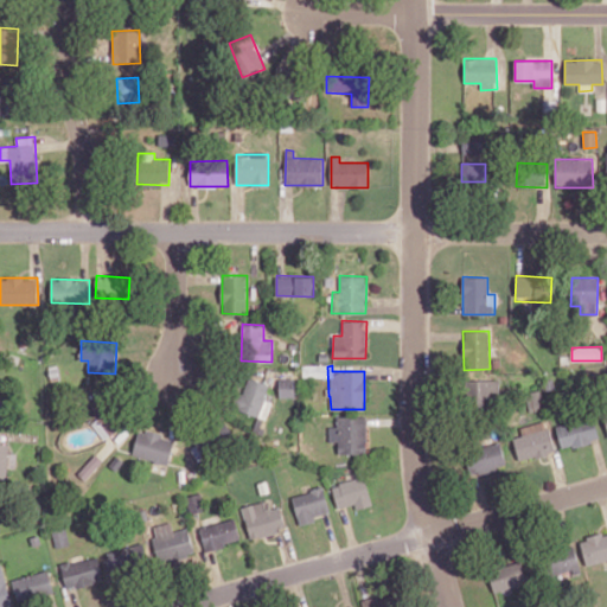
[(260,416),(269,384),(246,377),(236,409),(260,416)]
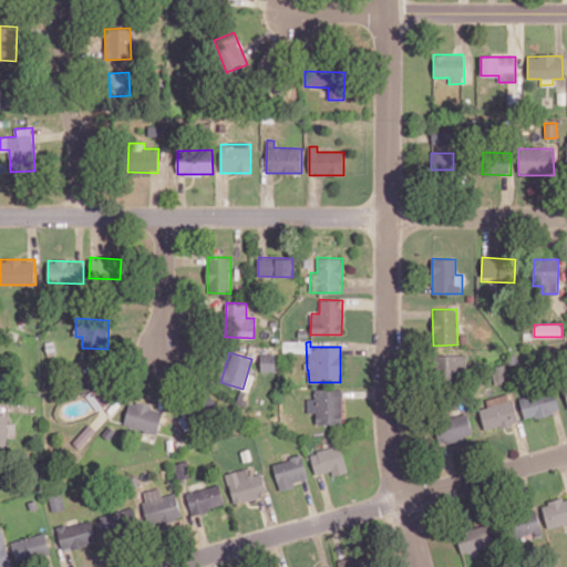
[(275,370),(275,353),(260,354),(260,371),(275,370)]
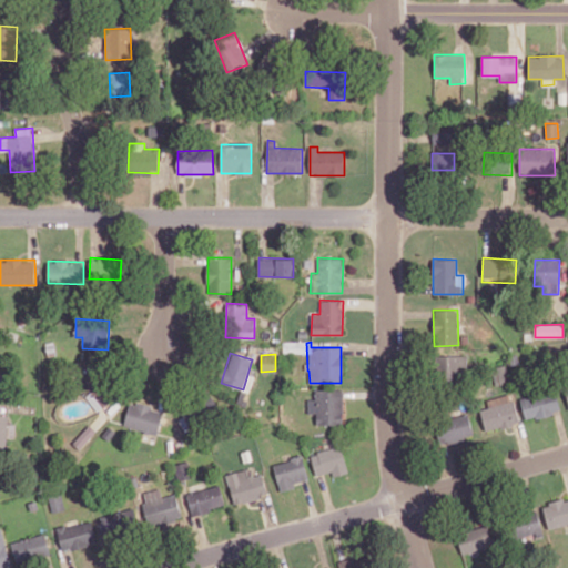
[(459,372),(466,372),(466,356),(435,355),(434,381),(458,381),(459,372)]
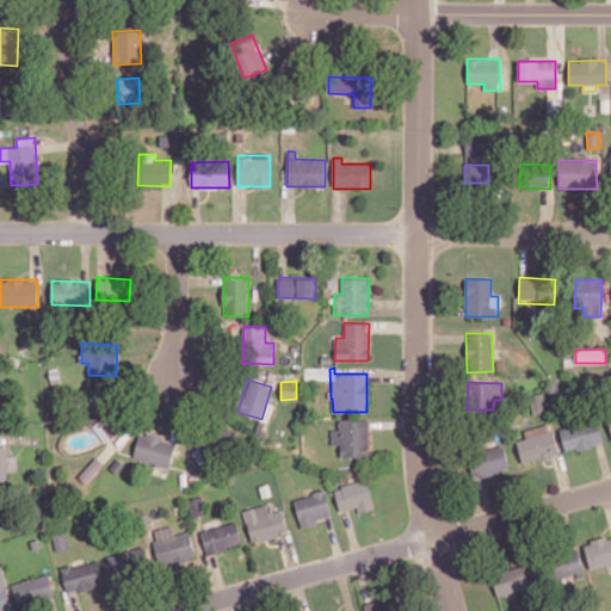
[(340,456),(369,456),(369,418),(339,419),(339,429),(331,430),(331,445),(340,444),(340,456)]
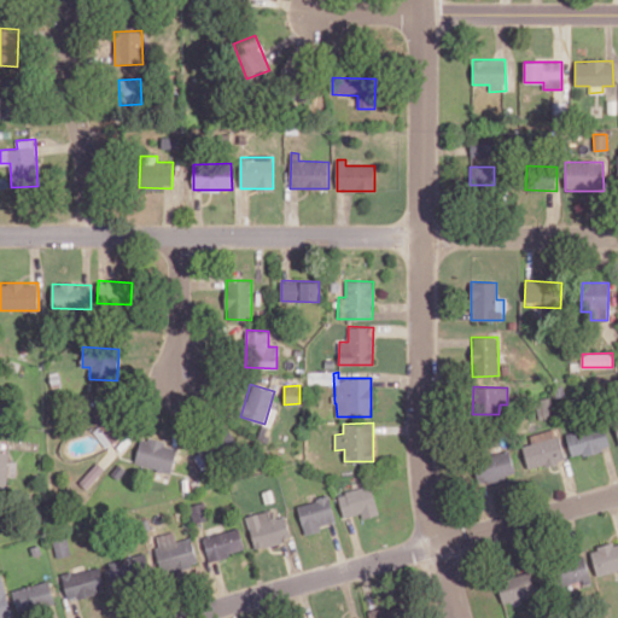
[(566,433),(571,458),(610,448),(604,424),(566,433)]
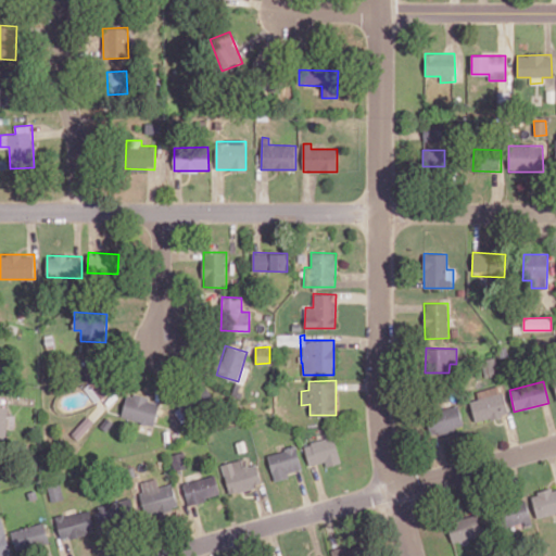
[(478,399),(470,401),(475,421),(507,415),(501,386),(477,391),(478,399)]
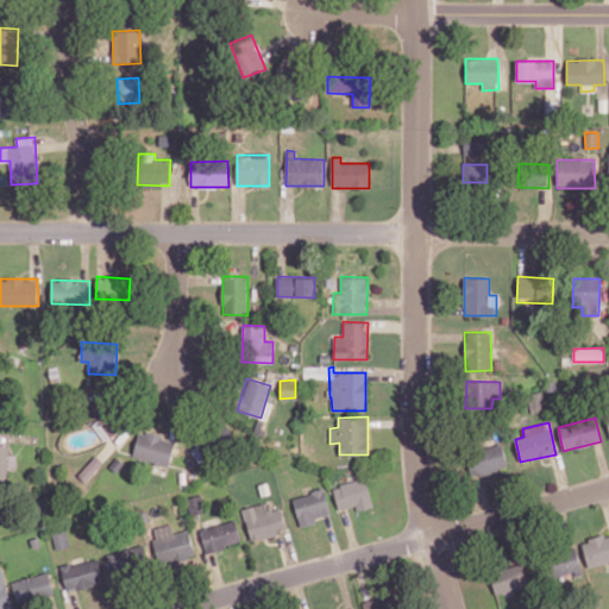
[(170,464),(174,443),(159,440),(161,433),(138,429),(133,458),(170,464)]
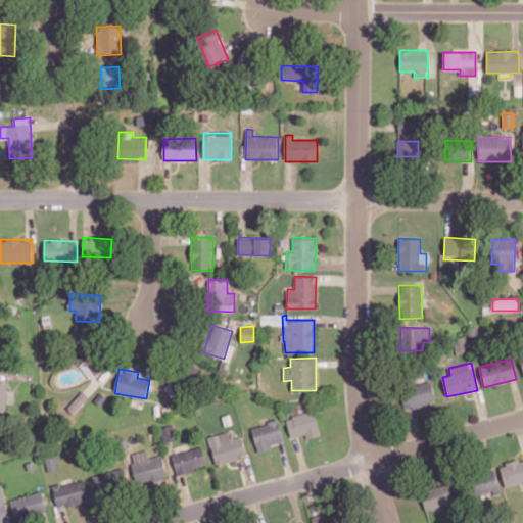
[(406,409),(436,400),(430,381),(399,389),(406,409)]
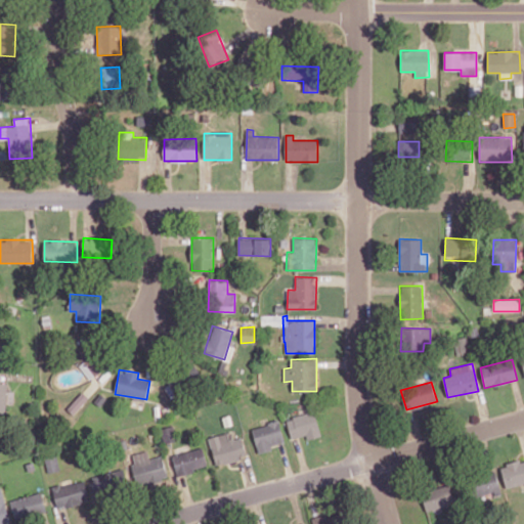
[(291,438),(306,435),(307,439),(320,437),(316,411),(287,418),(291,438)]
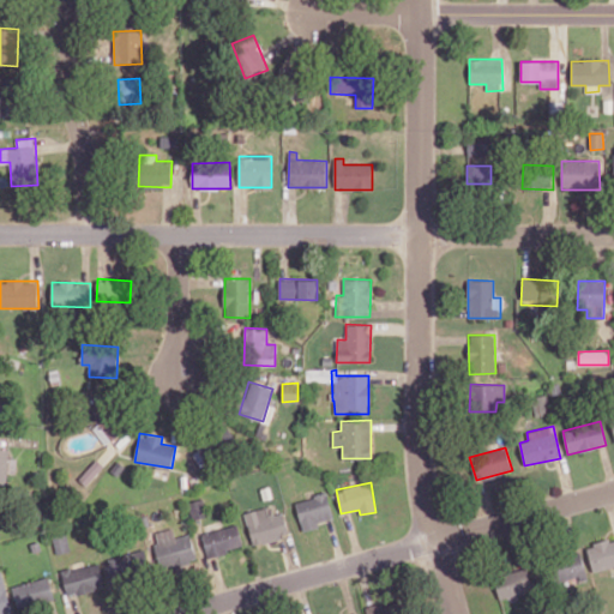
[(332,518),(327,494),(296,500),(302,531),(318,528),(317,521),(332,518)]
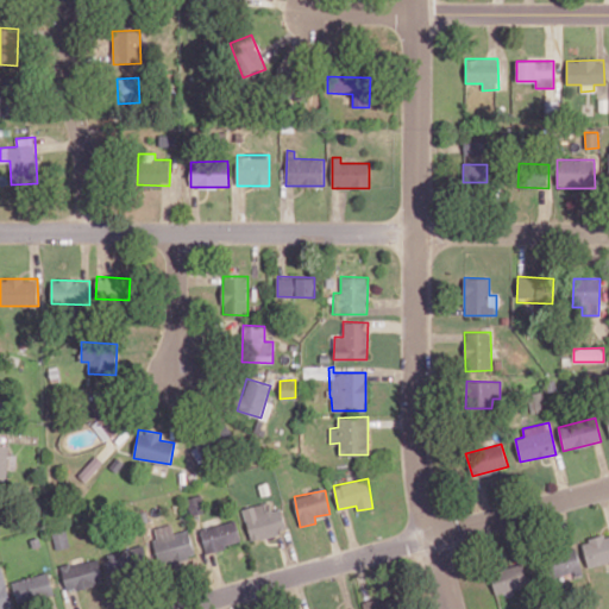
[(251,540),(287,532),(281,508),(267,512),(264,503),(243,508),(251,540)]
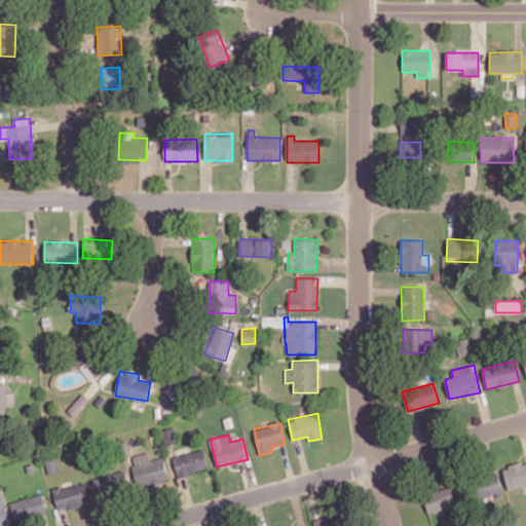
[(177,476),(208,471),(204,450),(174,455),(177,476)]
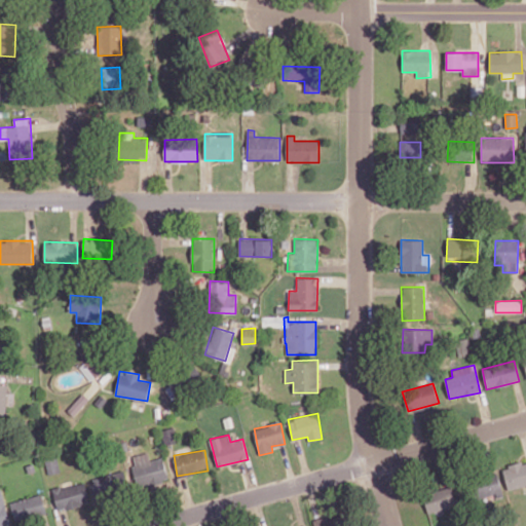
[(150,460),(147,452),(133,456),(135,464),(132,465),(138,488),(168,480),(162,456),(150,460)]
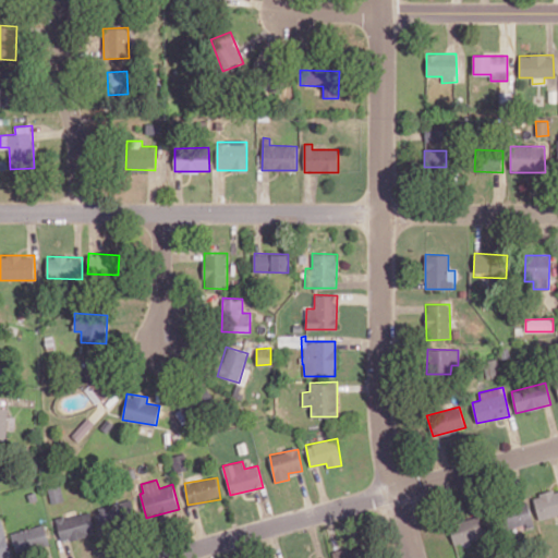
[(557,514),(557,489),(533,495),(537,519),(557,514)]
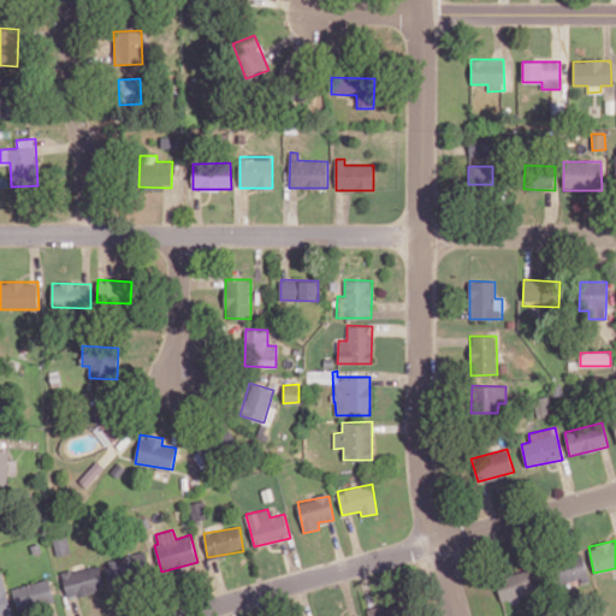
[(150,573),(144,550),(106,562),(112,584),(150,573)]
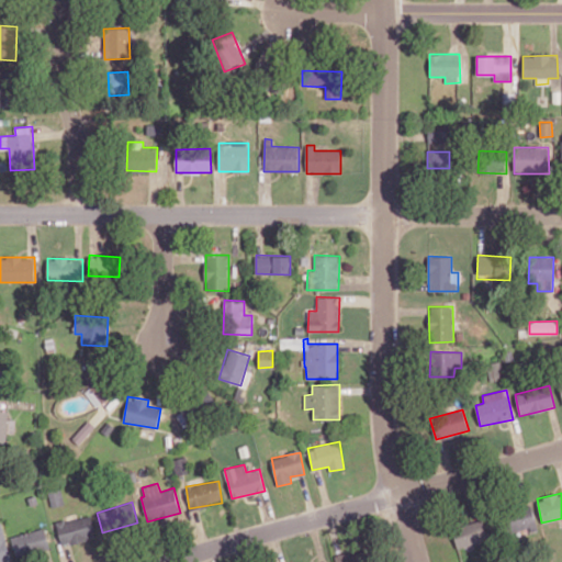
[(509,534),(537,527),(531,505),(504,512),(509,534)]
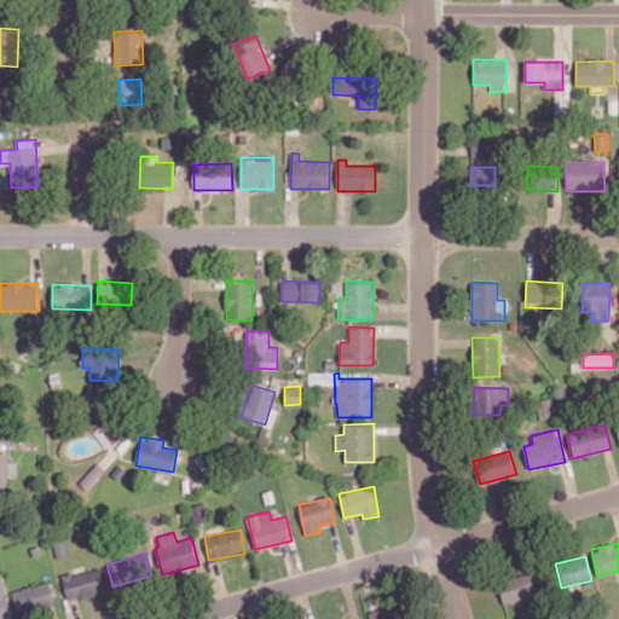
[(62,576),(67,599),(105,590),(100,567),(62,576)]
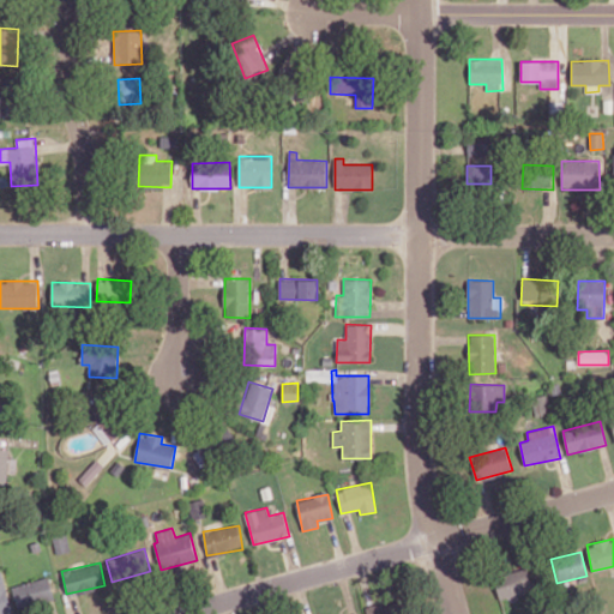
[(493,577),(500,599),(533,589),(525,567),(493,577)]
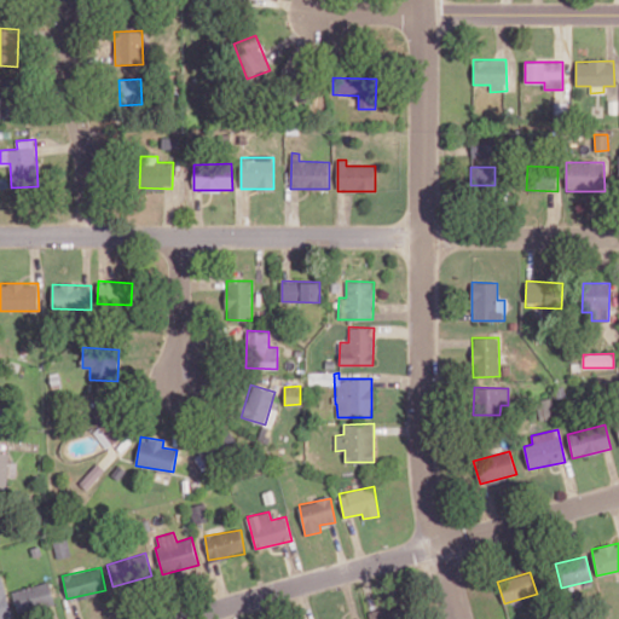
[(0,618),(11,618),(12,618),(1,576),(0,576),(0,618)]
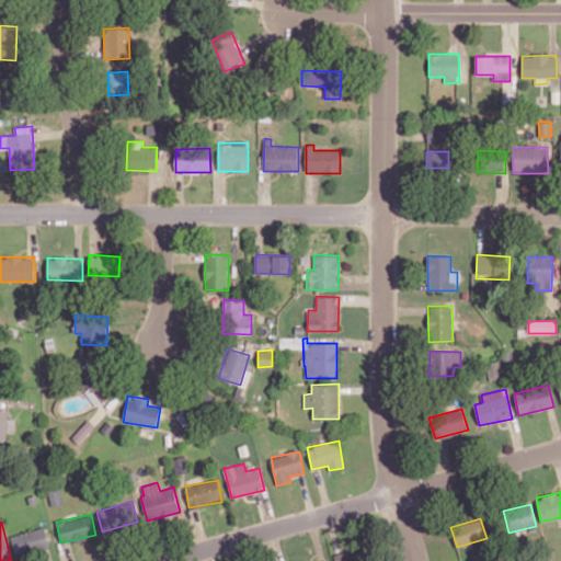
[(11,536),(15,556),(49,547),(44,527),(11,536)]
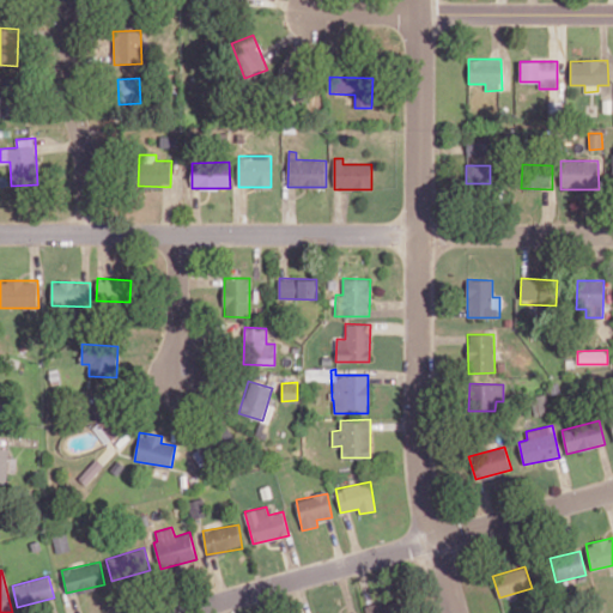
[(368,605),(370,612),(405,612),(401,595),(368,605)]
